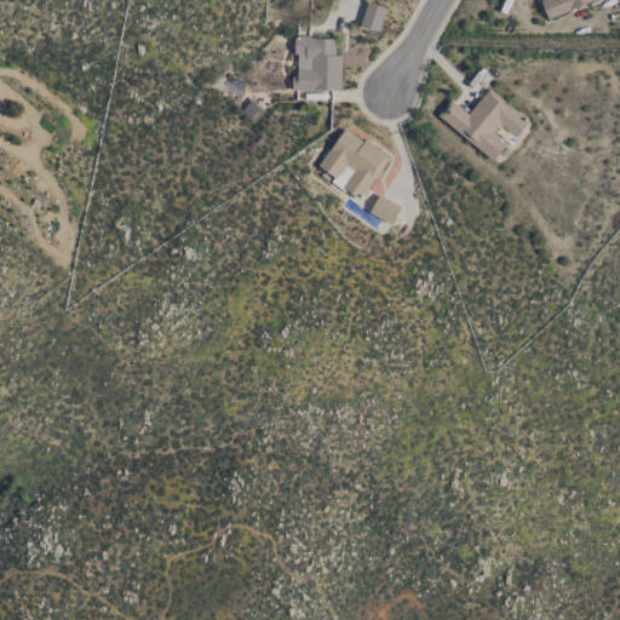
[(546,18),(598,0),(540,0),(546,18)]
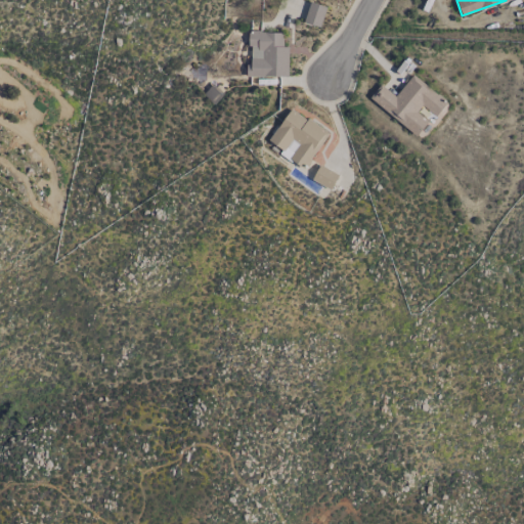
[(303,23),(320,28),(326,7),(310,2),(303,23)]
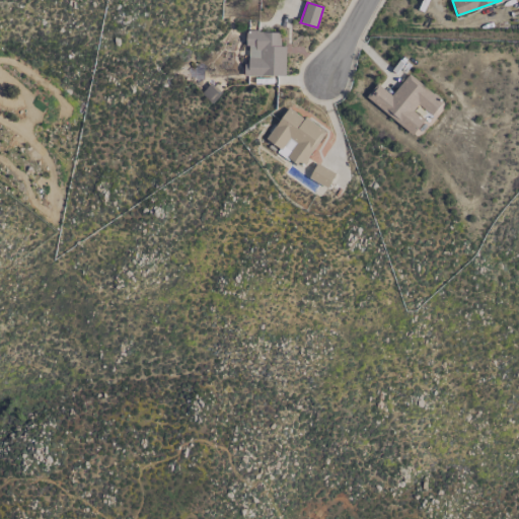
[(285,76),(285,47),(280,47),(280,31),(246,31),(246,65),(243,65),(243,76),(285,76)]
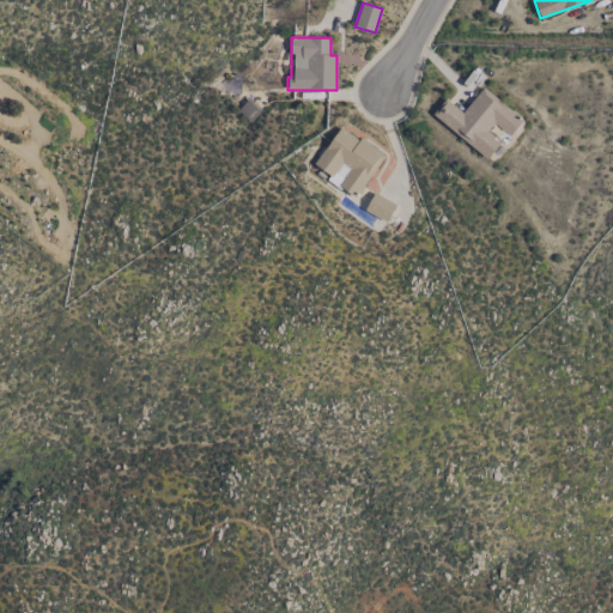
[(487,159),(501,141),(487,132),(495,123),(510,137),(523,120),(481,87),(462,113),(444,99),(431,115),(487,159)]
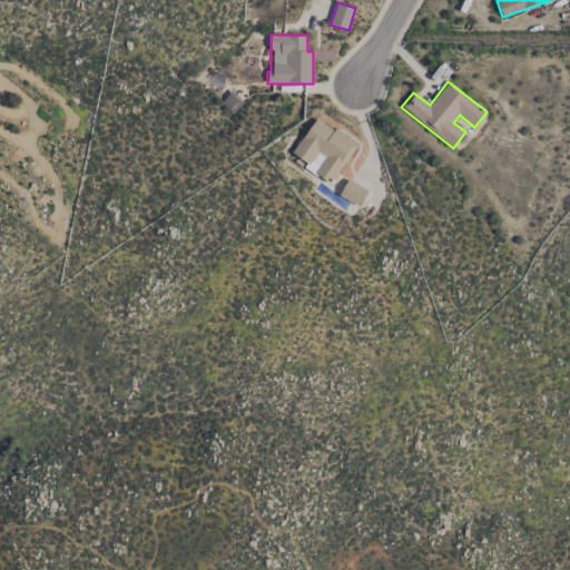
[(292,153),(306,164),(304,166),(328,185),(357,147),(317,117),(292,153)]
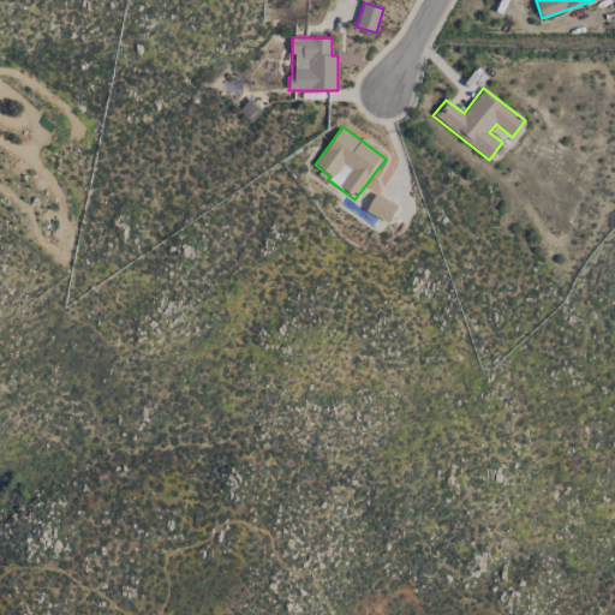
[(365,213),(388,222),(396,204),(374,193),(365,213)]
